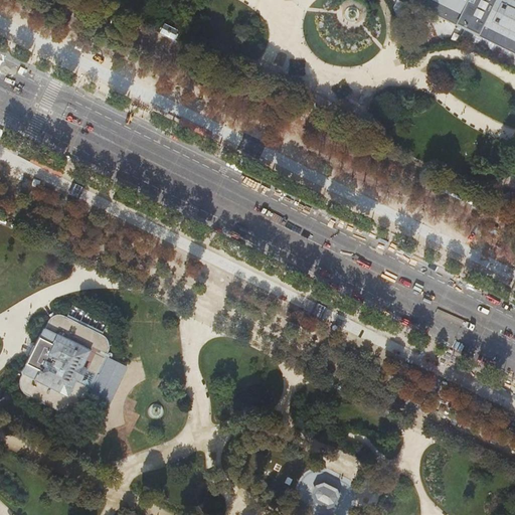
[(514,0),(402,0),(409,3),(514,54),(514,0)]
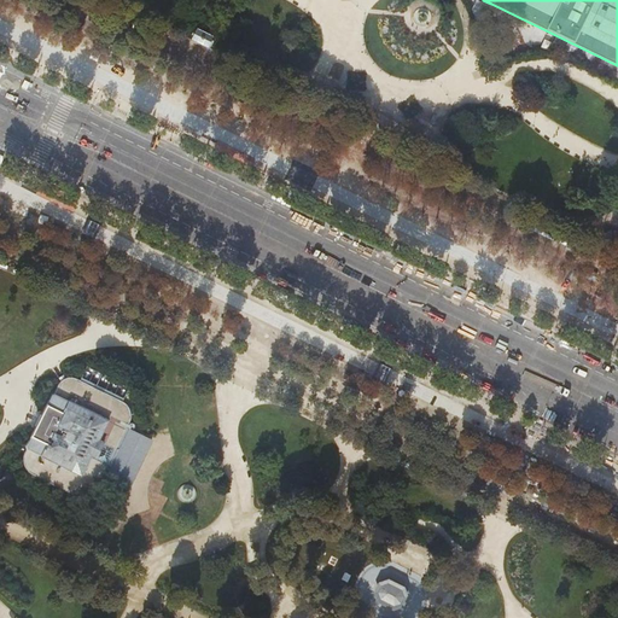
[(214,38),(197,29),(191,40),(209,48),(214,38)]
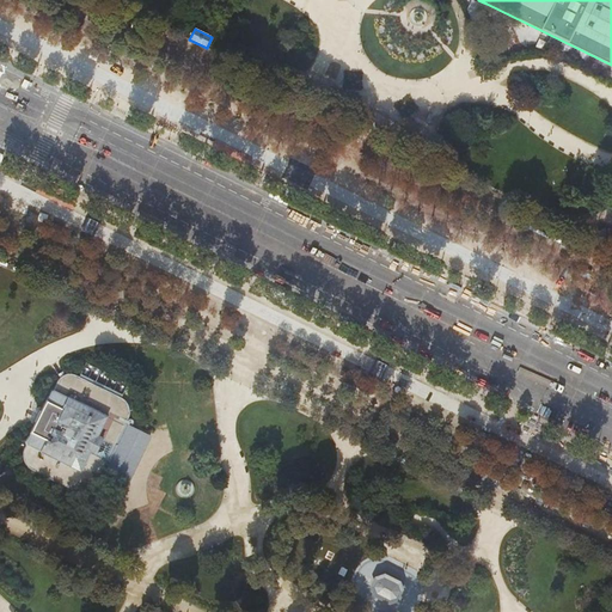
[(80,374),(118,392),(123,384),(85,365),(80,374)]
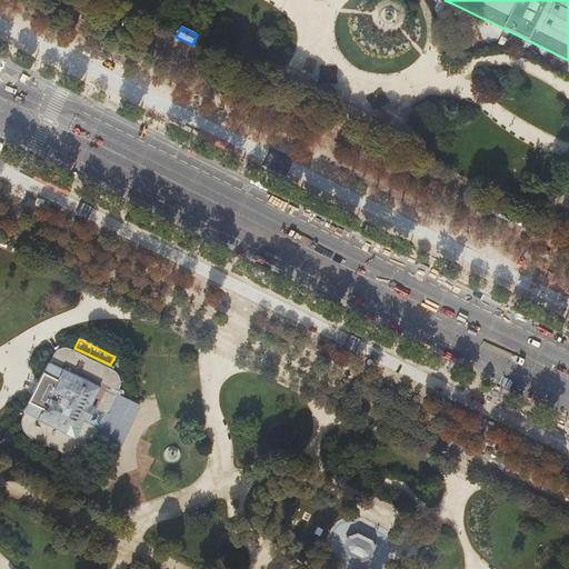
[(52,358),(50,363),(48,363),(42,375),(39,381),(38,381),(37,382),(35,387),(31,393),(33,393),(29,402),(25,411),(25,413),(23,416),(22,419),(22,421),(22,423),(22,427),(23,429),(23,430),(26,433),(27,435),(30,437),(66,455),(68,456),(69,456),(70,457),(72,457),(75,457),(78,457),(79,456),(81,456),(82,455),(83,455),(86,453),(88,451),(90,447),(91,445),(105,451),(108,453),(116,457),(139,408),(115,397),(116,395),(118,390),(120,386),(120,383),(120,382),(120,380),(119,379),(119,377),(118,376),(117,373),(115,372),(113,371),(72,351),(72,350),(71,349),(69,349),(68,348),(67,348),(67,347),(66,346),(65,346),(63,346),(62,346),(62,347),(61,348),(61,349),(62,349),(62,350),(63,351),(63,352),(62,353),(61,355),(59,355),(58,355),(57,353),(57,352),(57,351),(53,357),(52,358)]
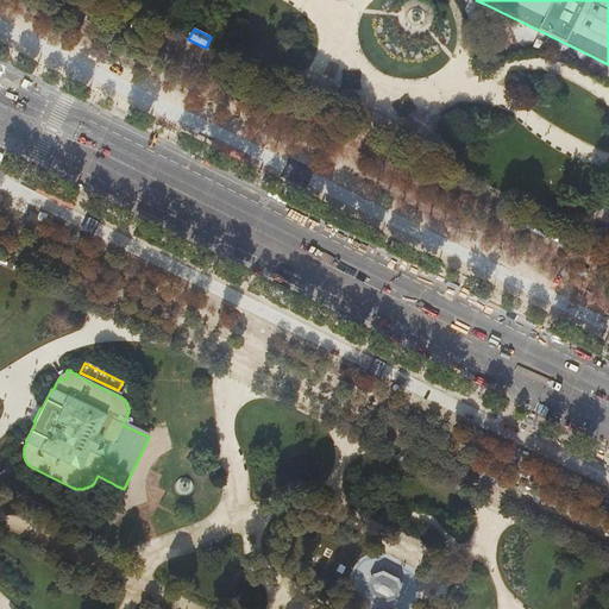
[(372,592),(389,601),(399,597),(403,588),(400,578),(384,570),(374,573),(369,583),(372,592)]
